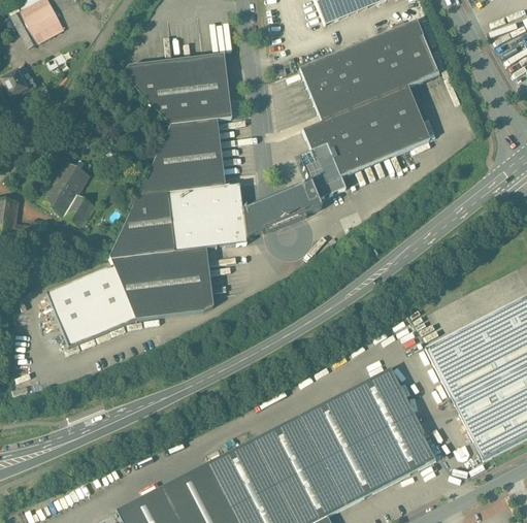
[(37,0),(10,14),(29,46),(64,28),(50,0),(37,0)]
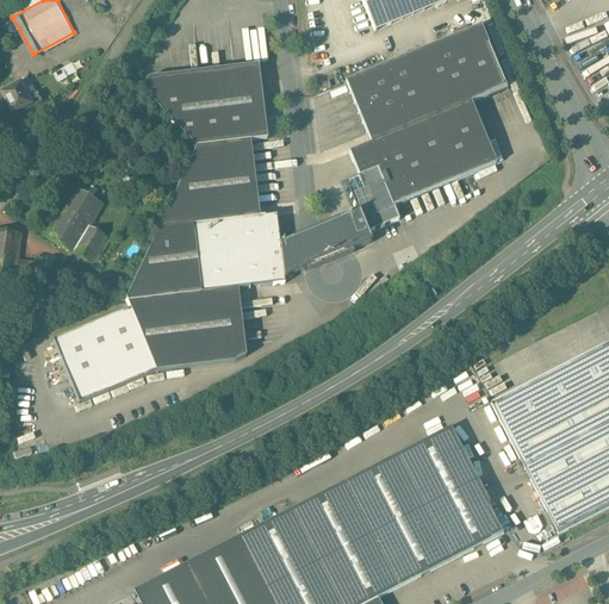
[(365,0),(376,27),(443,0),(365,0)]
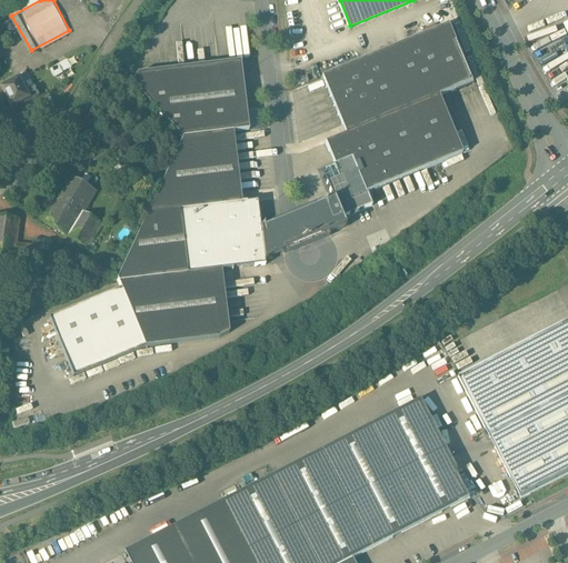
[(451,21),(324,72),(347,131),(327,138),(338,168),(330,170),(330,171),(329,171),(328,171),(326,176),(327,177),(328,178),(327,178),(335,194),(324,199),(327,207),(330,205),(338,225),(344,222),(345,224),(347,223),(342,213),(372,201),(368,189),(462,149),(439,92),(476,77),(451,21)]
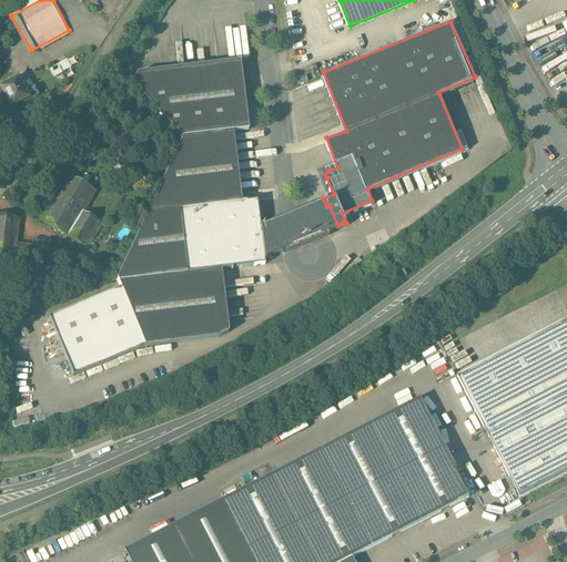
[(241,59),(137,71),(132,79),(182,134),(234,128),(250,126),(241,59)]
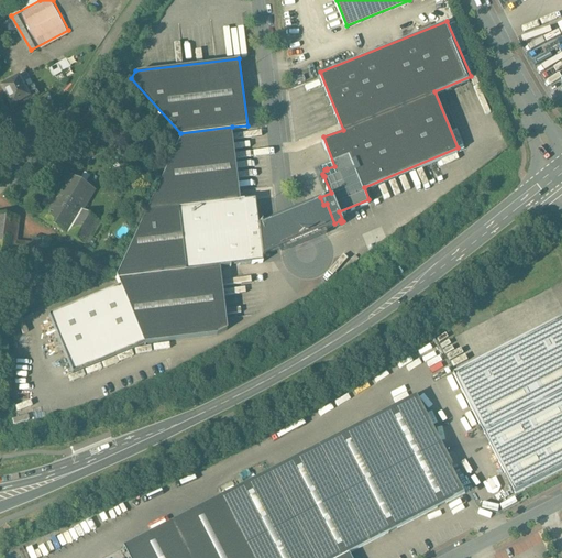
[(22,72),(2,83),(3,86),(2,88),(3,91),(6,91),(12,102),(20,98),(22,100),(40,91),(34,81),(29,84),(22,72)]
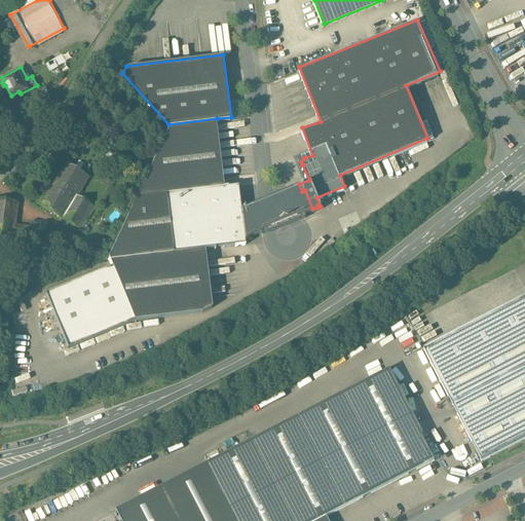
[(217,118),(169,124),(110,254),(114,263),(136,315),(201,309),(212,304),(207,246),(175,249),(169,190),(224,184),(217,118)]
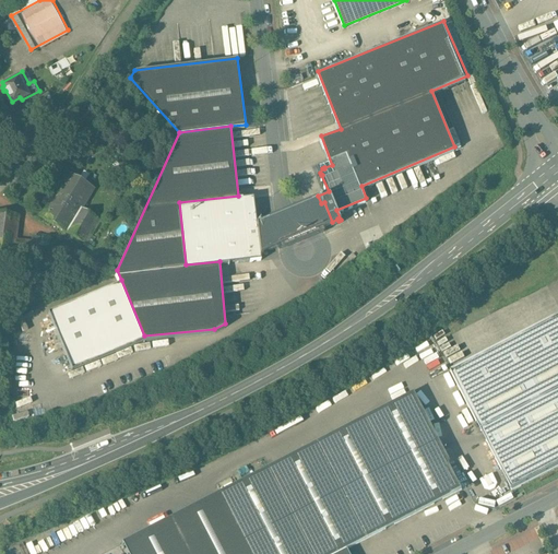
[(70,167),(42,213),(84,239),(99,214),(85,205),(97,185),(82,175),(70,167)]
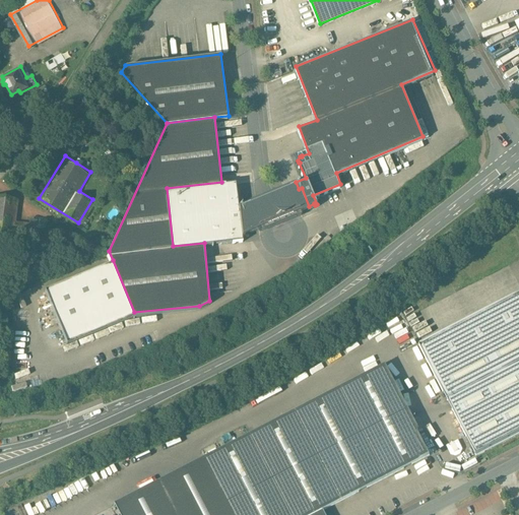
[(221,182),(167,188),(173,246),(204,243),(243,238),(243,235),(240,205),(238,194),(237,180),(221,182)]
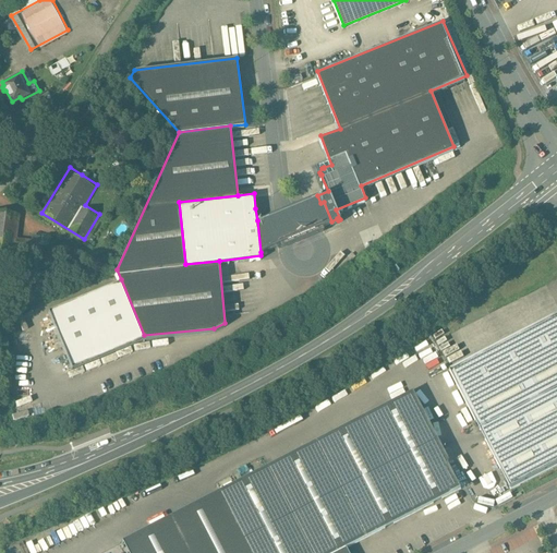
[(317,195),(257,220),(261,252),(264,251),(263,250),(331,221),(324,202),(321,203),(317,195)]
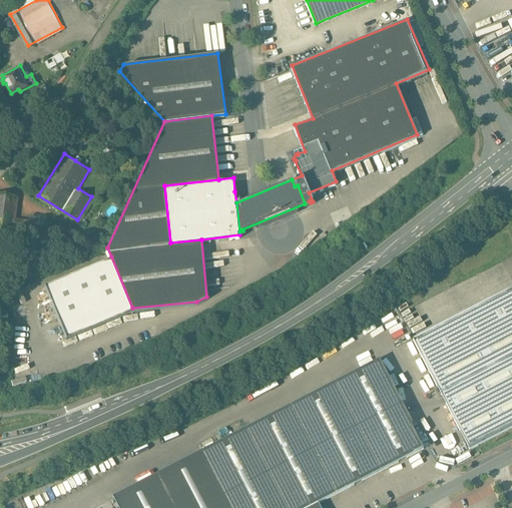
[(15,215),(17,194),(0,190),(0,226),(42,233),(43,228),(48,228),(50,219),(15,215)]
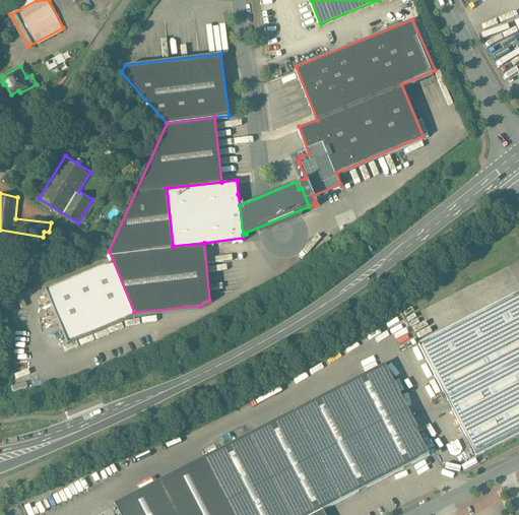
[(113,260),(48,286),(67,341),(134,312),(113,260)]
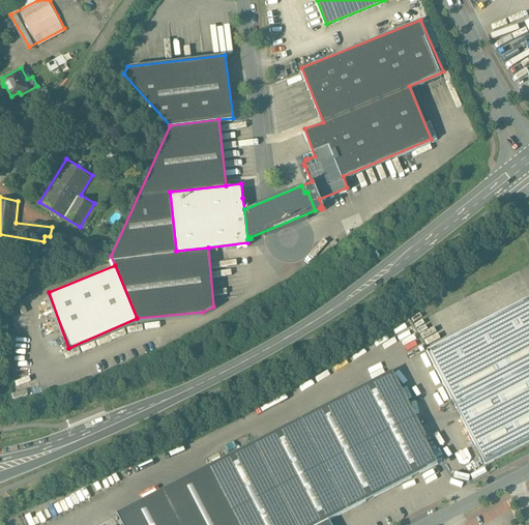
[(528,296),(427,348),(487,459),(528,437),(528,296)]
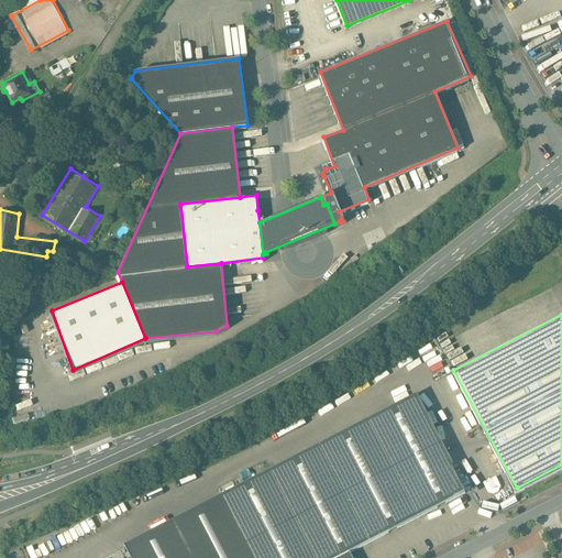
[(417,391),(221,492),(254,557),(353,557),(349,549),(466,489),(417,391)]
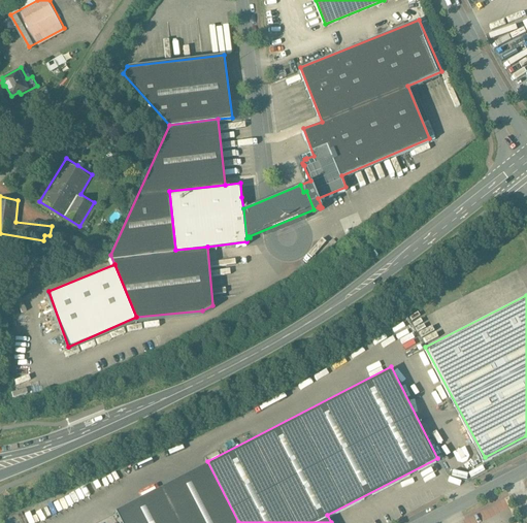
[(238,522),(207,461),(117,510),(123,522),(238,522)]
